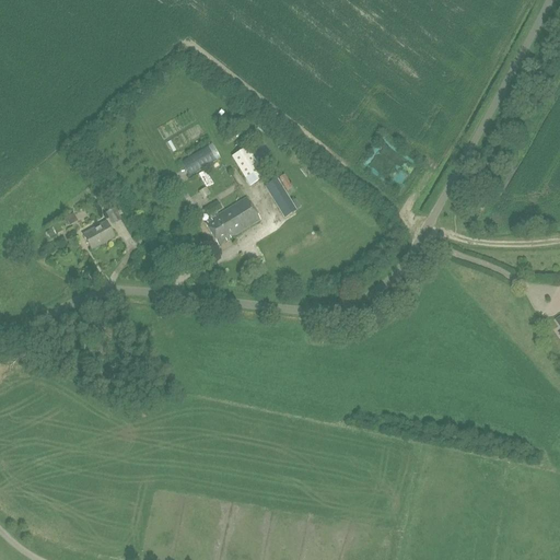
[(247,148),(232,158),(251,187),(265,178),(247,148)]
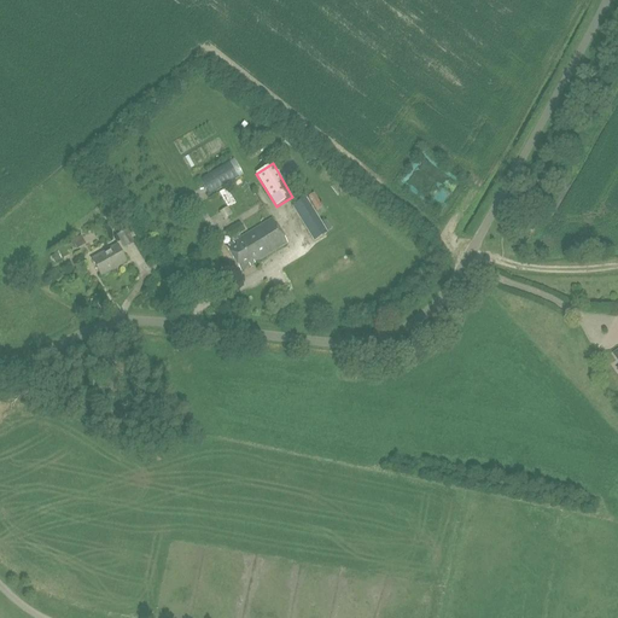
[(237,167),(203,187),(209,196),(242,175),(237,167)]
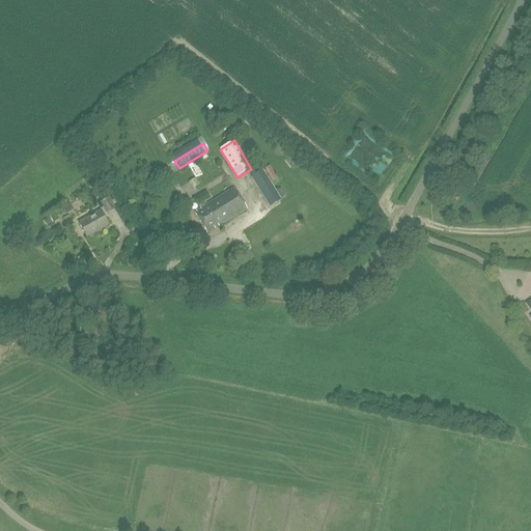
[(198,179),(205,176),(198,161),(191,165),(198,179)]
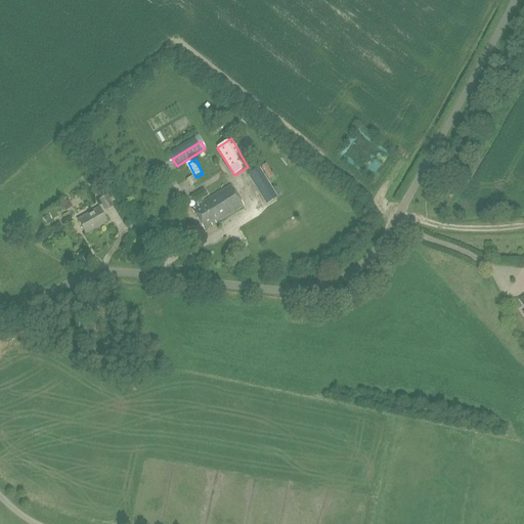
[(213,176),(223,169),(220,164),(210,171),(213,176)]
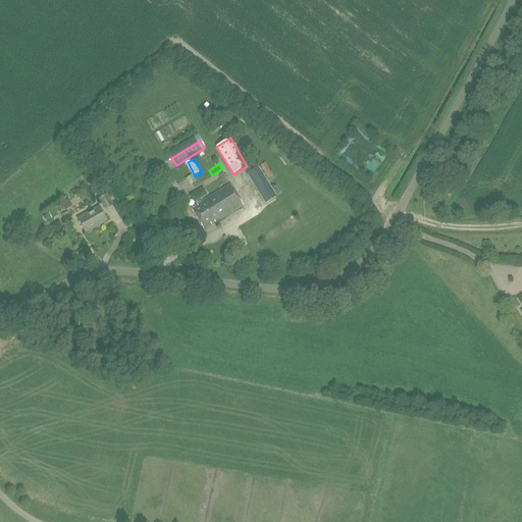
[(272,163),(264,167),(266,171),(274,168),(272,163)]
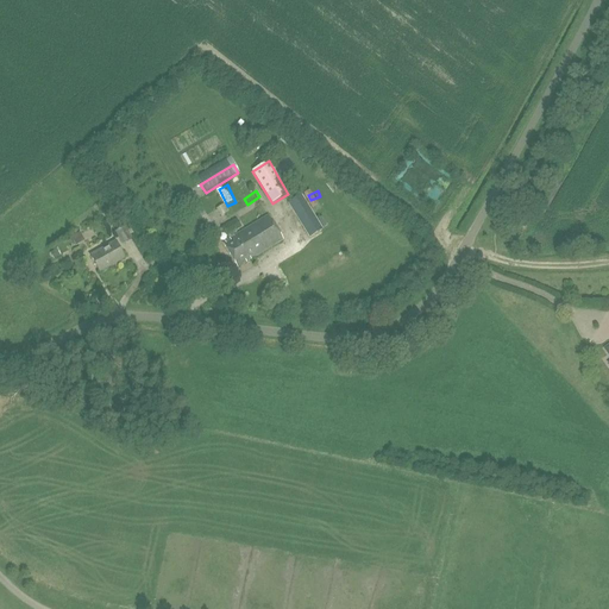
[(322,230),(301,196),(289,203),(311,238),(322,230)]
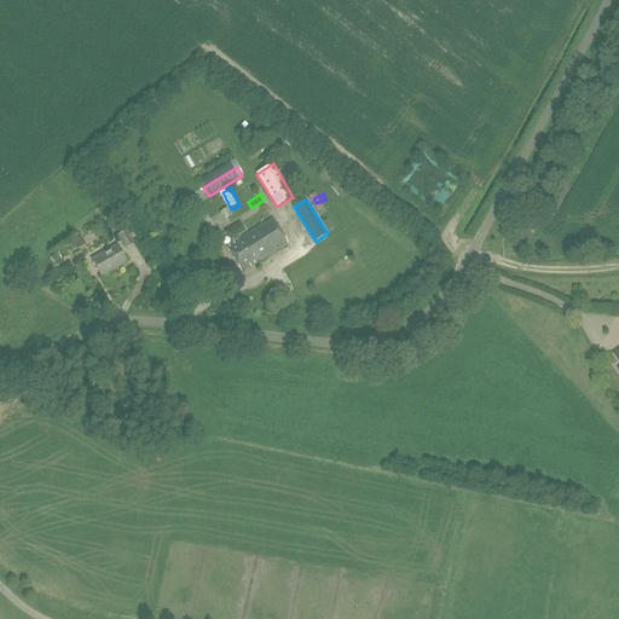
[(208,206),(215,223),(225,218),(218,201),(208,206)]
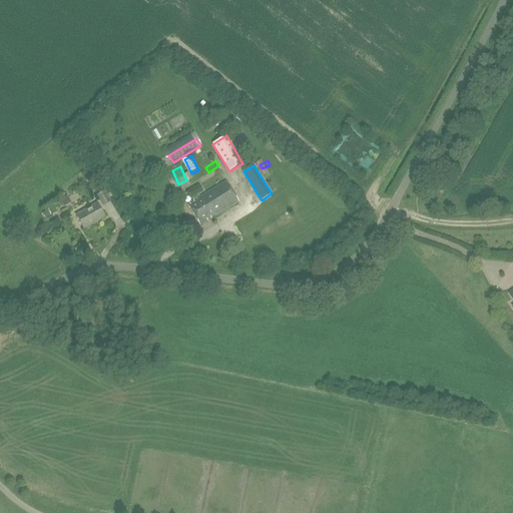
[(142,179),(131,187),(139,198),(150,190),(142,179)]
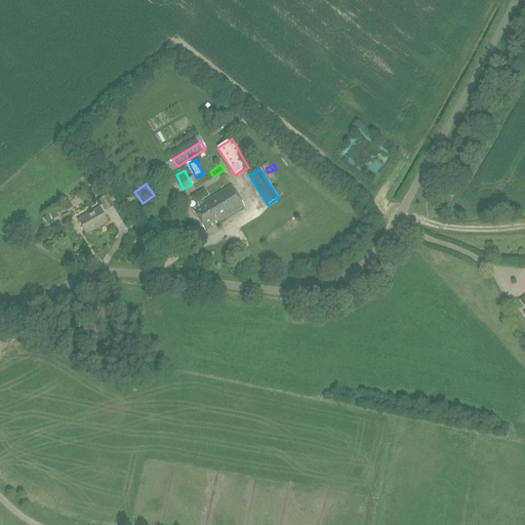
[(246,211),(243,208),(244,207),(232,186),(192,210),(205,231),(228,216),(231,220),(246,211)]
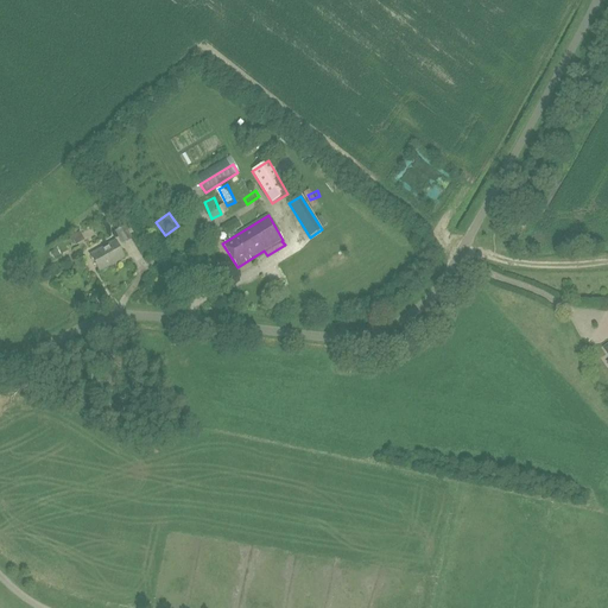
[(122,244),(133,239),(127,227),(116,232),(122,244)]
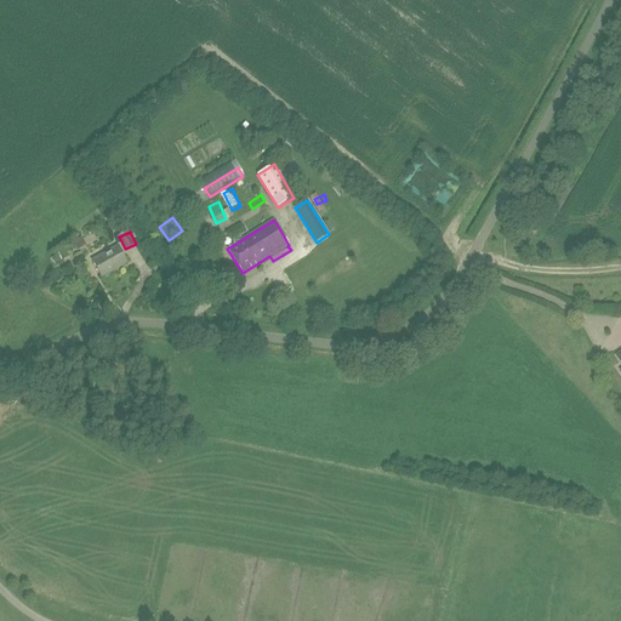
[(101,278),(126,265),(118,248),(92,261),(101,278)]
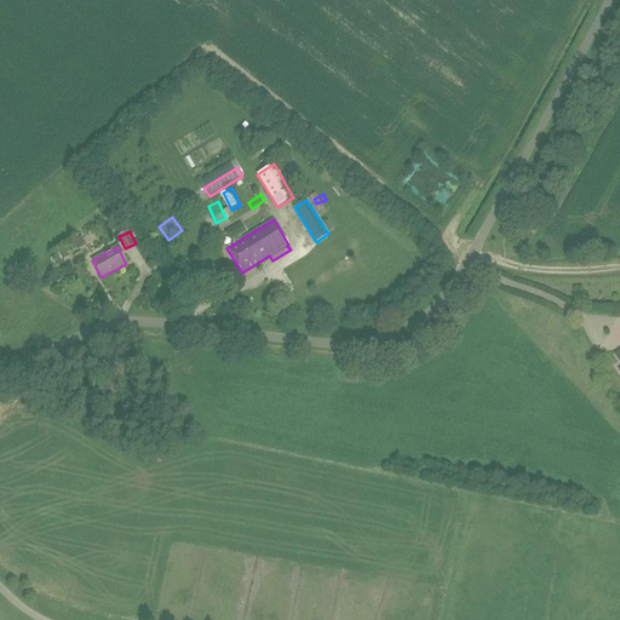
[(128,302),(121,313),(131,319),(138,309),(128,302)]
